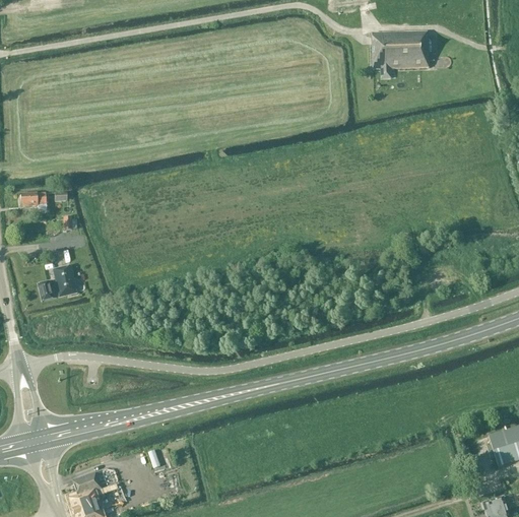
[(429,66),(428,29),(372,33),(373,68),(429,66)]
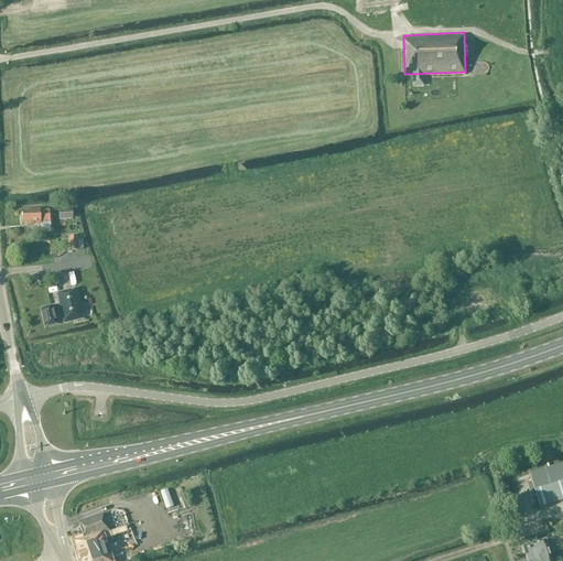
[(61,207),(61,217),(74,217),(74,207),(61,207)]
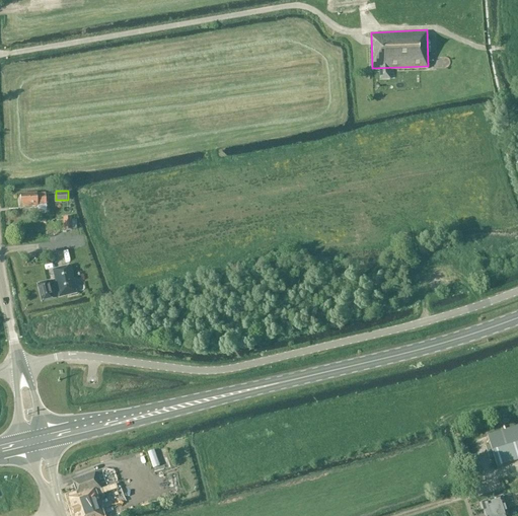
[(47,209),(47,202),(46,192),(38,192),(21,193),(21,204),(39,203),(39,209),(47,209)]
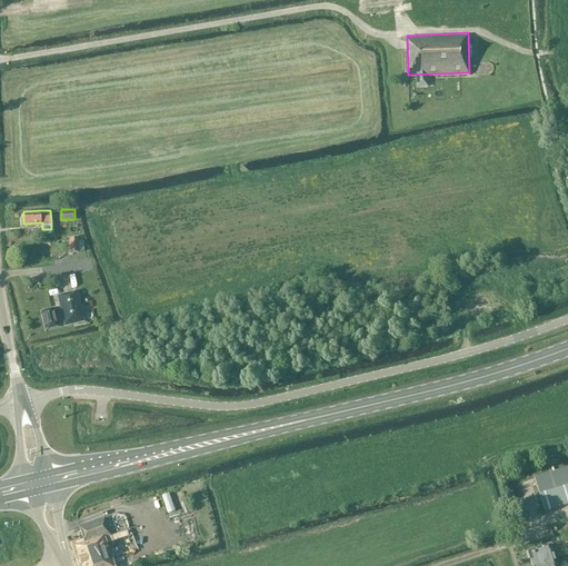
[(79,236),(70,236),(71,250),(79,249),(79,236)]
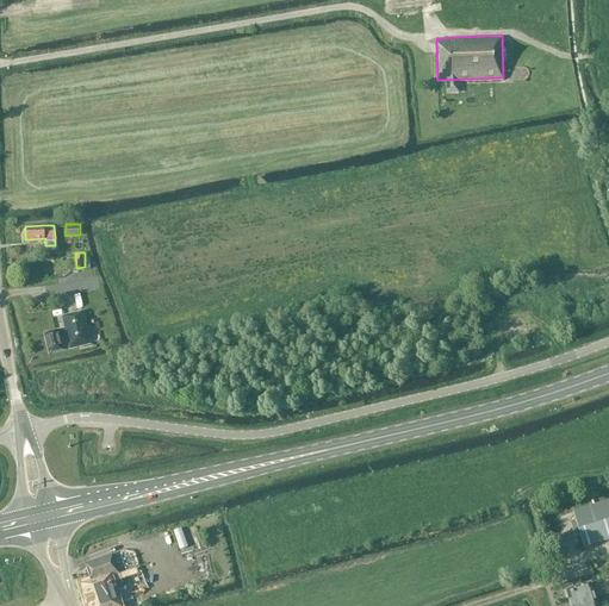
[(69,347),(91,342),(82,310),(62,314),(67,336),(64,336),(62,328),(44,332),(49,351),(67,348),(67,347),(69,347)]
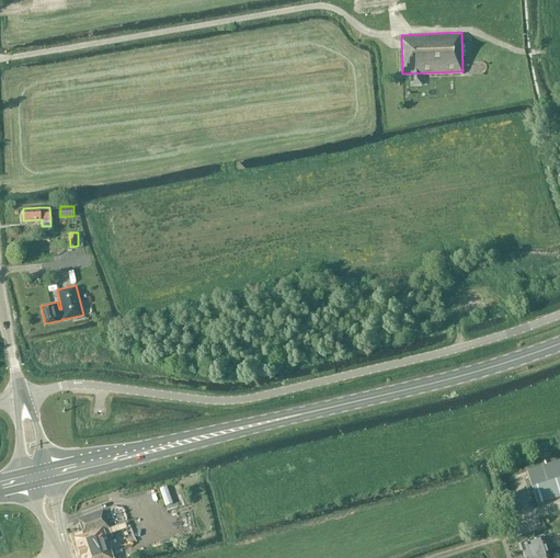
[(559,457),(528,469),(538,502),(559,493),(559,457)]
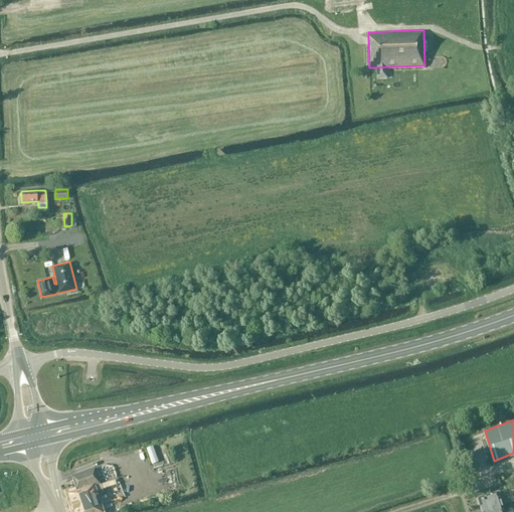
[(74,511),(97,511),(96,509),(101,507),(99,501),(94,502),(90,487),(102,483),(96,467),(71,474),(76,490),(73,491),(68,492),(74,511)]
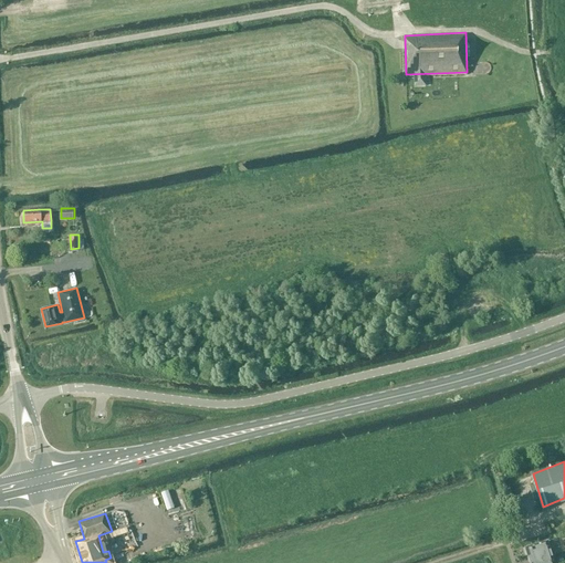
[(176,535),(177,543),(191,540),(190,533),(176,535)]
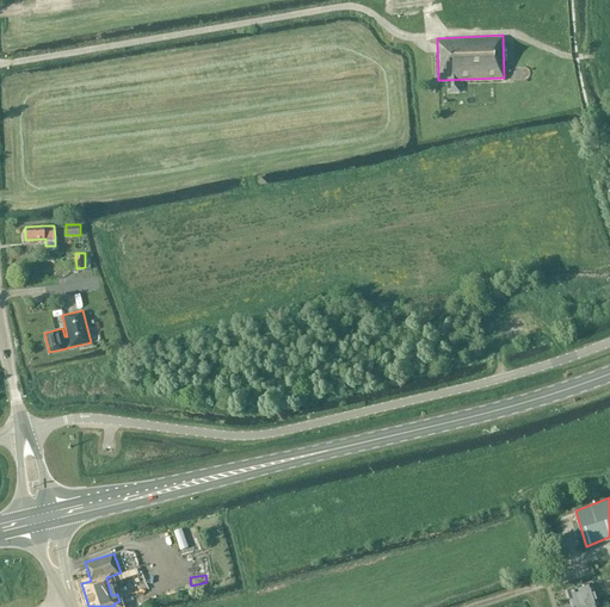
[(599,606),(592,582),(568,589),(573,606),(599,606)]
